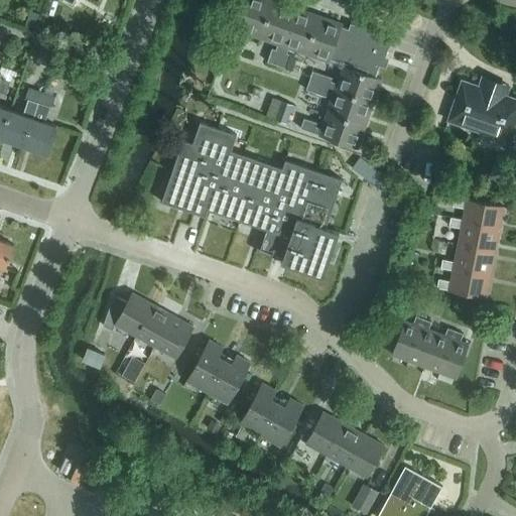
[(359,147),(374,101),(382,78),(377,76),(381,62),(384,63),(393,36),(352,22),(350,28),(343,25),(344,23),(277,0),(248,0),(238,29),(239,29),(232,48),(242,51),(247,38),(243,36),(245,31),(279,43),(277,48),(273,47),(268,60),(287,68),(292,53),(288,52),(290,47),(331,60),(332,58),(346,62),(345,65),(339,82),(334,81),(335,77),(313,70),(307,89),(328,96),(329,92),(335,94),(323,127),(317,126),(318,122),(305,117),(301,127),(320,134),(359,147)]
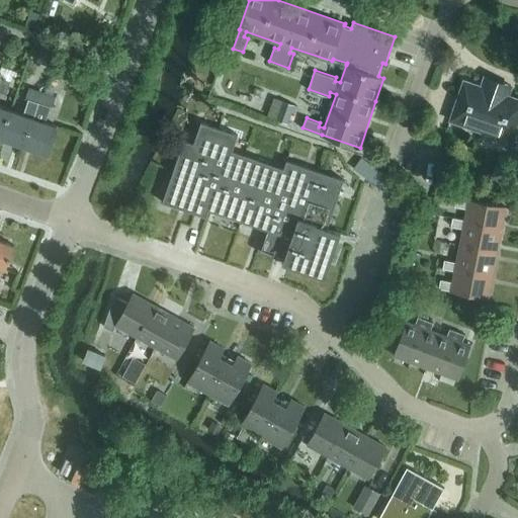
[(36,24),(40,13),(20,6),(16,17),(36,24)]
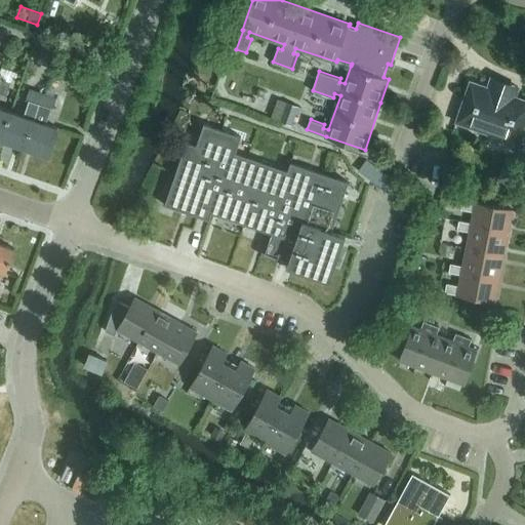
[(44,51),(40,63),(52,67),(56,55),(44,51)]
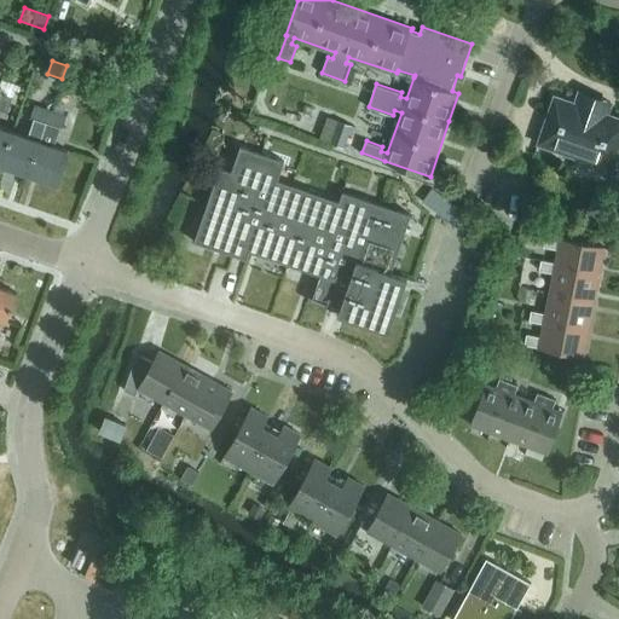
[(13,97),(0,91),(0,106),(9,110),(13,97)]
